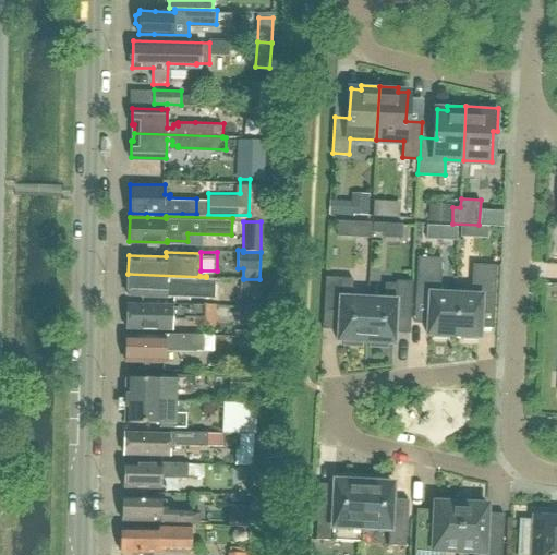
[(448,335),(453,335),(456,293),(440,292),(442,257),(418,255),(415,301),(430,301),(427,334),(433,334),(433,337),(448,337),(448,335)]
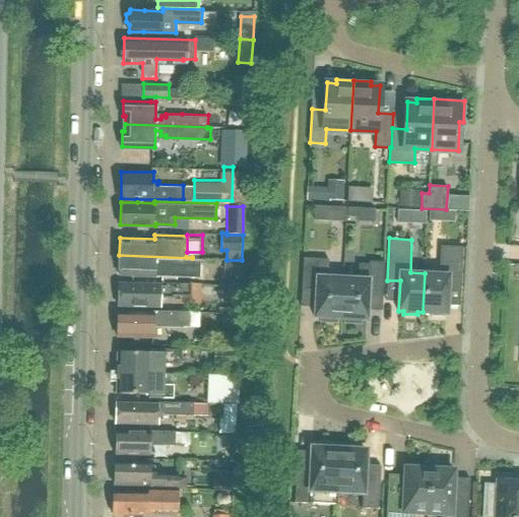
[(439,274),(425,273),(423,312),(432,312),(431,315),(445,316),(446,313),(447,313),(448,287),(461,288),(463,246),(441,245),(439,274)]
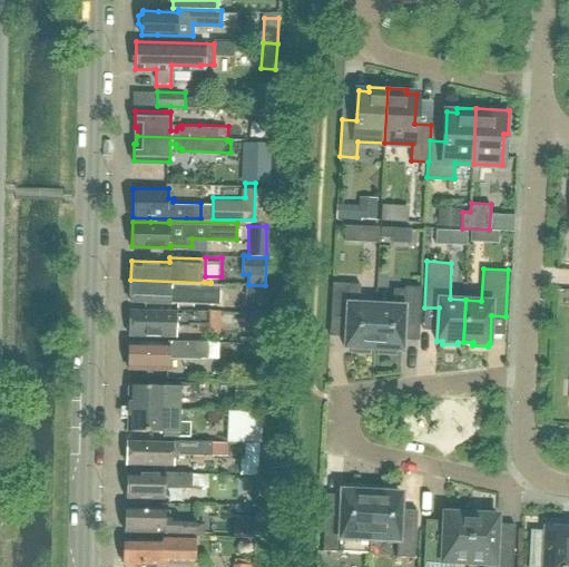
[(130,280),(130,299),(156,300),(170,301),(170,287),(177,289),(177,295),(177,301),(218,303),(219,282),(211,282),(211,283),(130,280)]
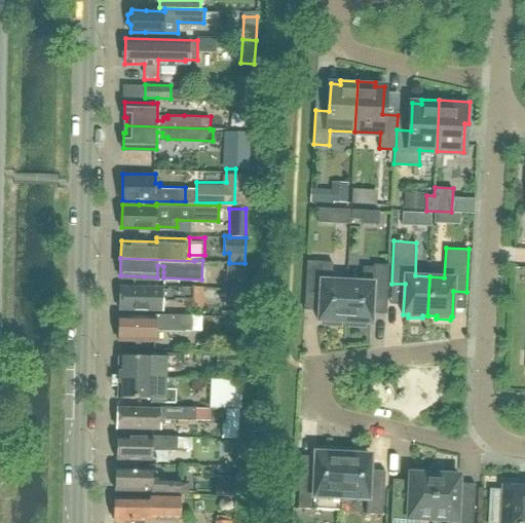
[(333,261),(307,260),(305,291),(320,292),(319,320),(324,321),(324,325),(341,326),(341,322),(345,322),(347,281),(332,279),(333,261)]
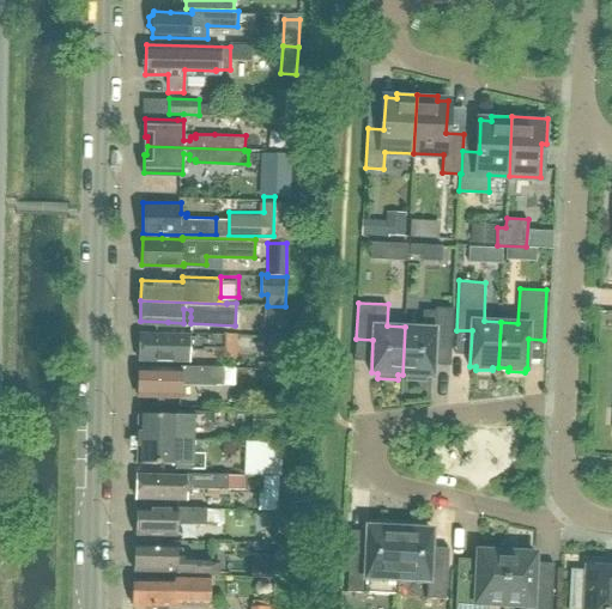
[(267,306),(267,305),(265,305),(264,334),(285,334),(285,306),(267,306)]
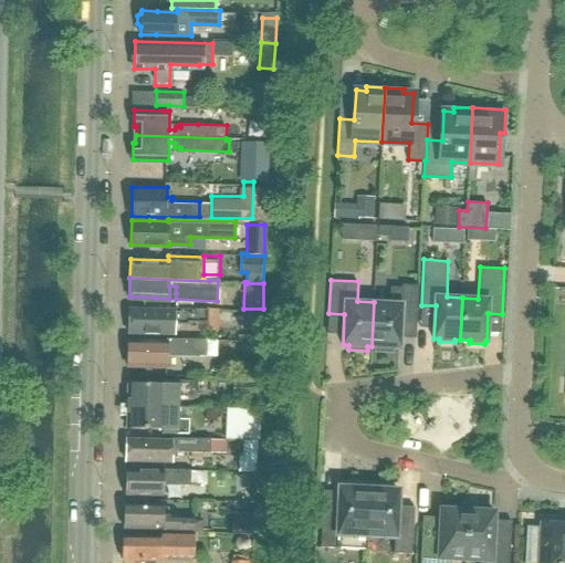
[(374,302),(372,346),(375,346),(375,351),(394,352),(394,347),(400,347),(401,316),(417,318),(419,284),(403,283),(403,287),(390,285),(390,303),(374,302)]
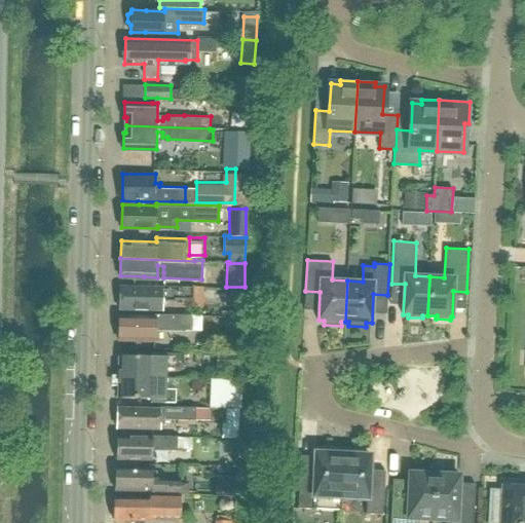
[(120,285),(120,308),(143,308),(163,309),(163,292),(171,293),(171,298),(182,298),(182,304),(202,305),(202,287),(164,286),(164,287),(144,285),(120,285)]
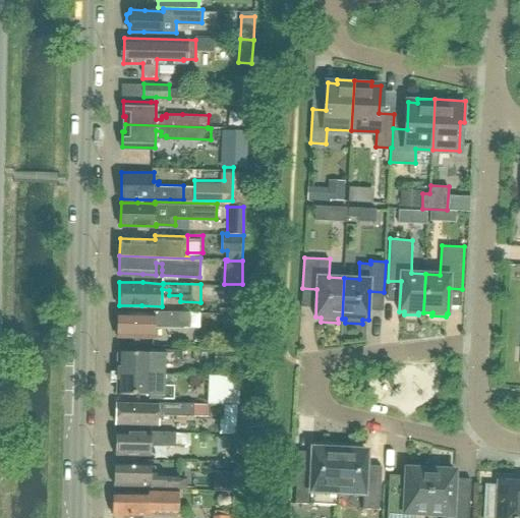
[(119,311),(118,337),(154,338),(154,319),(163,320),(163,324),(174,325),(174,327),(199,327),(199,312),(156,310),(155,312),(141,311),(119,311)]
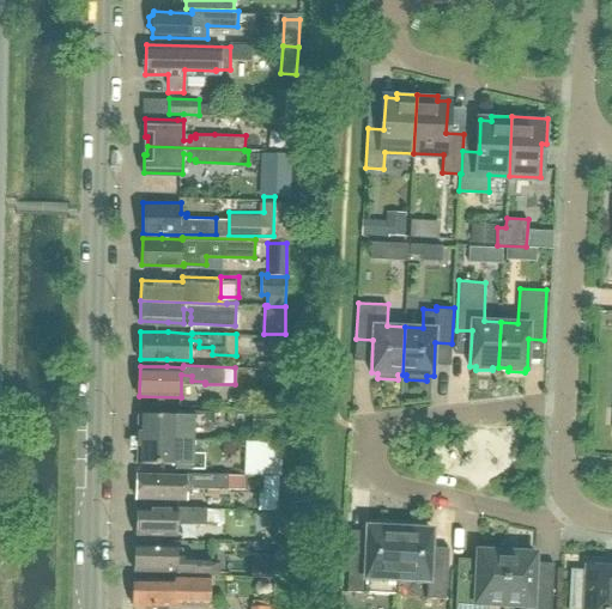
[(180,414),(165,414),(139,414),(139,437),(194,439),(195,426),(208,426),(208,410),(180,410),(180,414)]
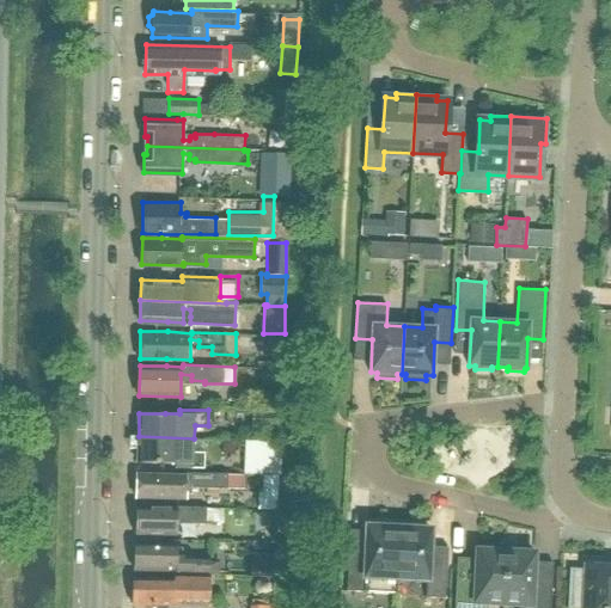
[(194,452),(194,438),(139,436),(138,460),(164,461),(178,461),(178,466),(206,467),(207,453),(194,452)]
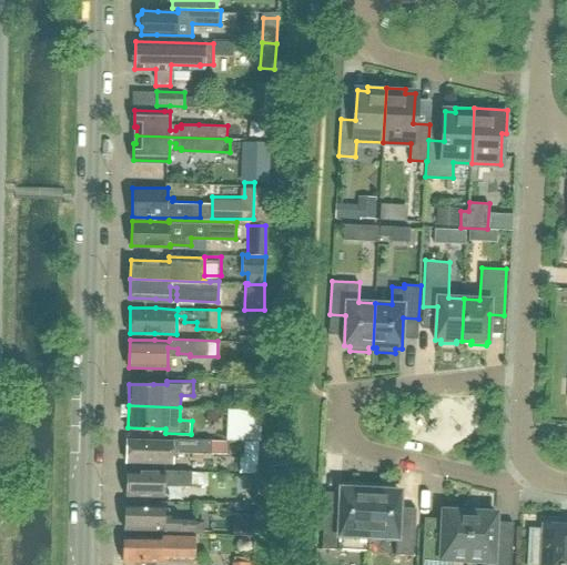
[(231,417),(231,439),(254,439),(255,417),(231,417)]
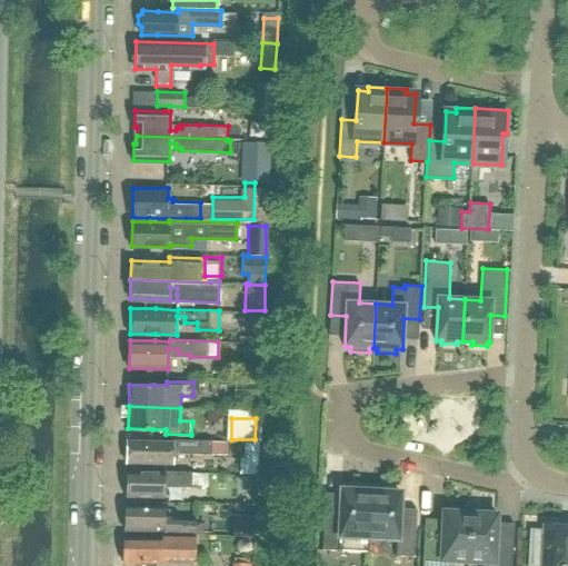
[(173,438),(173,440),(152,439),(128,439),(128,462),(152,463),(175,463),(175,449),(181,449),(180,452),(197,453),(227,453),(228,439),(173,438)]
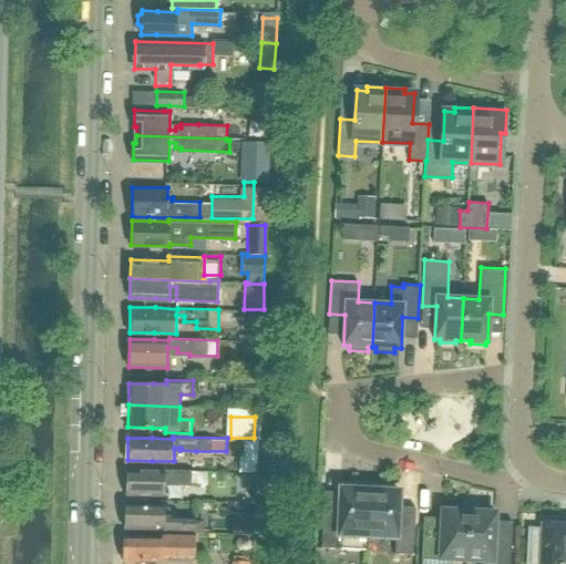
[(165,470),(126,469),(126,493),(164,494),(164,484),(191,485),(192,470),(165,469),(165,470)]
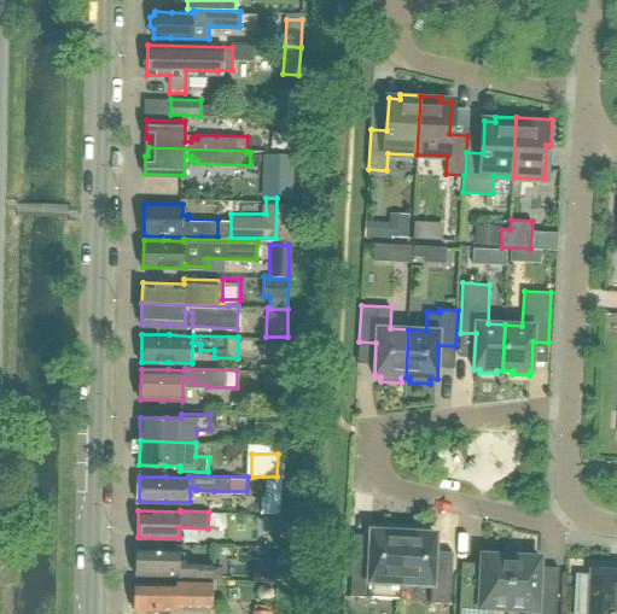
[(401,598),(402,584),(401,584),(403,527),(388,527),(385,531),(371,531),(370,545),(353,544),(350,596),(368,596),(368,597),(401,598)]
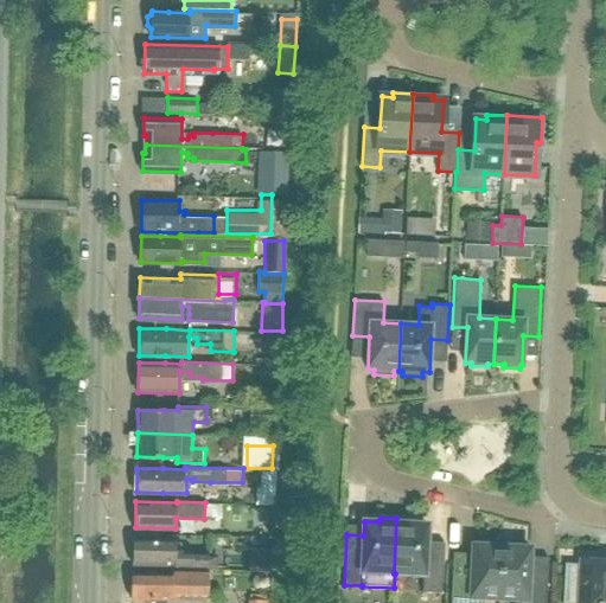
[(412,519),(396,518),(394,573),(395,573),(423,575),(422,591),(442,592),(445,541),(427,540),(427,525),(413,524),(412,519)]
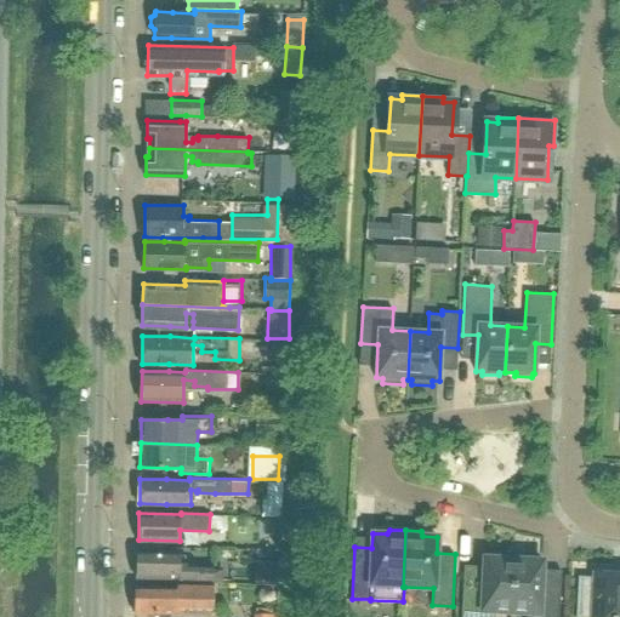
[(137,549),(137,577),(178,578),(178,580),(223,581),(223,569),(210,567),(188,567),(188,572),(181,571),(182,550),(164,550),(137,549)]
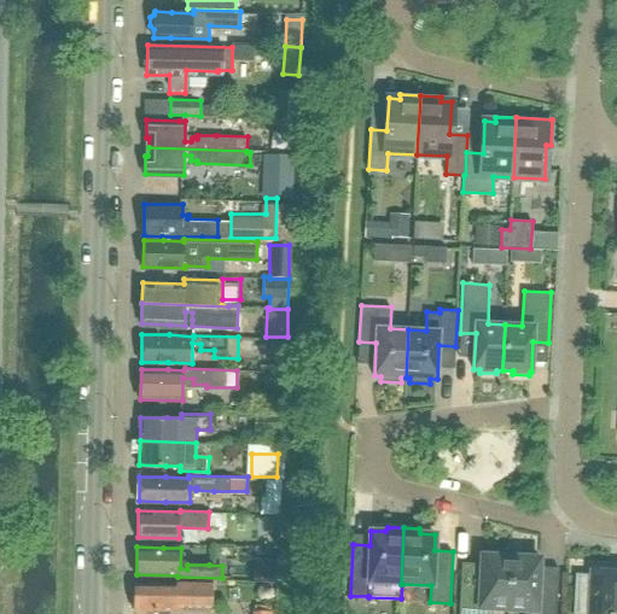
[(492,613),(493,608),(508,609),(511,556),(499,555),(500,550),(485,549),(484,555),(482,555),(481,588),(461,586),(459,613),(492,613)]
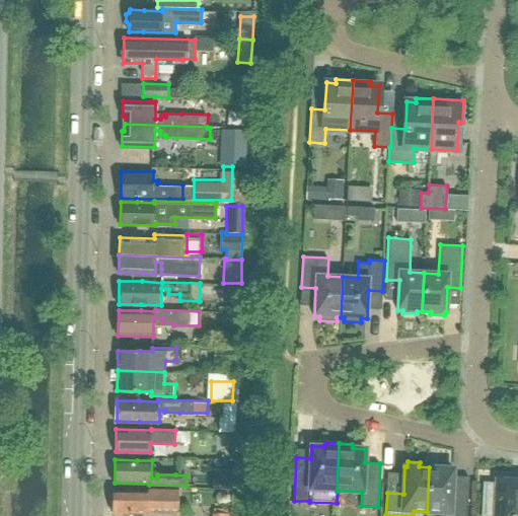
[(439,467),(429,467),(427,512),(440,512),(439,515),(466,515),(468,497),(452,496),(453,468),(451,468),(451,463),(439,463),(439,467)]
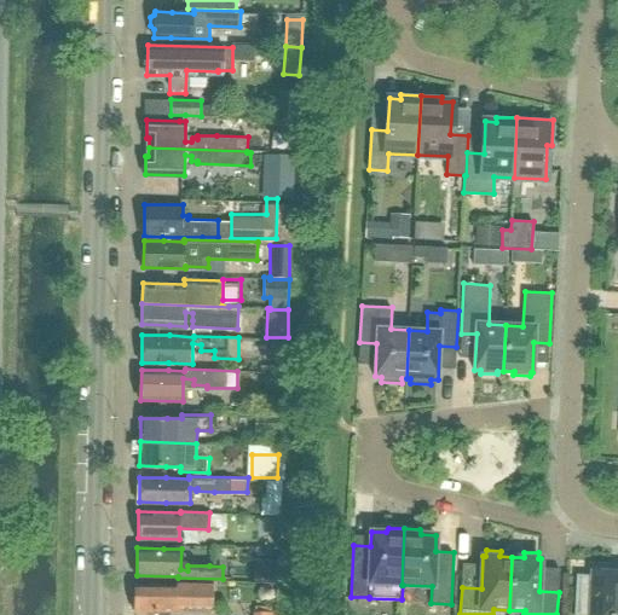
[(578,575),(575,614),(617,614),(617,570),(594,570),(594,575),(578,575)]
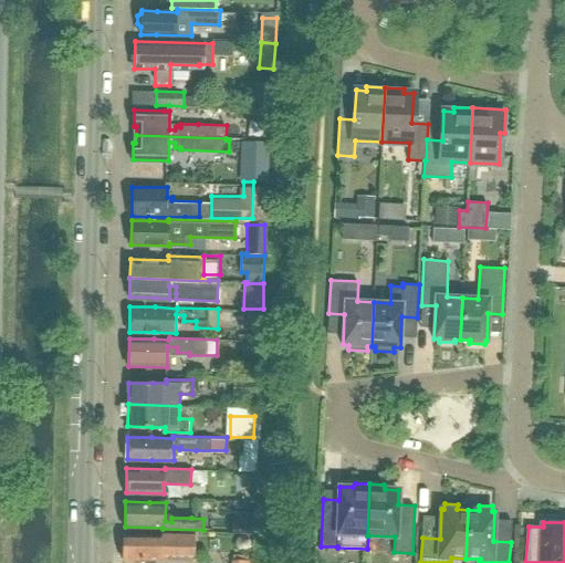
[(125,533),(124,558),(144,559),(148,562),(154,562),(157,559),(164,560),(165,550),(195,551),(195,532),(163,530),(163,534),(125,533)]
